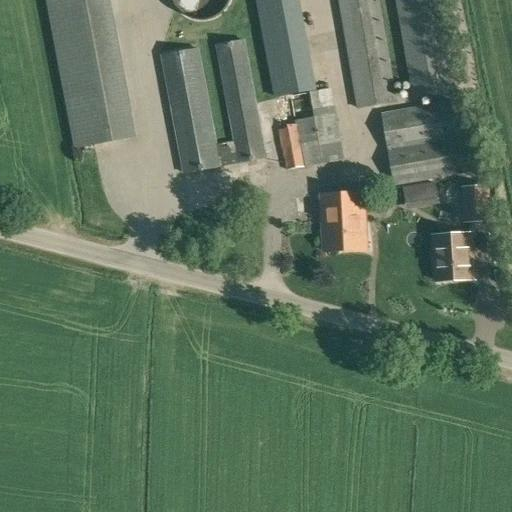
[(48,0),(76,149),(135,138),(109,0),(48,0)]
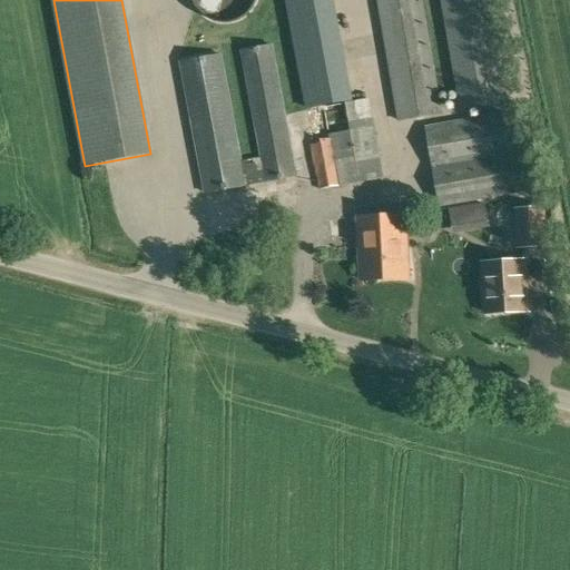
[(286,0),(305,109),(320,190),(384,178),(370,98),(353,101),(334,0),(286,0)]
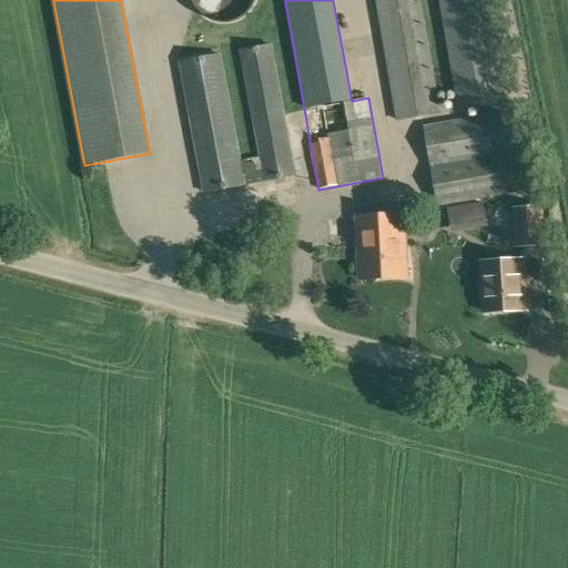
[(421,0),(374,0),(395,120),(442,112),(421,0)]
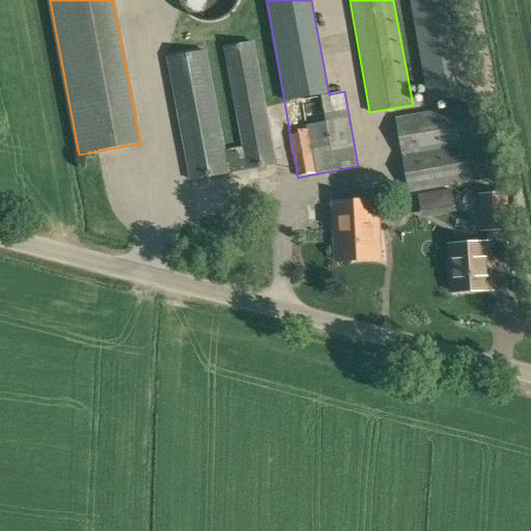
[(411,0),(429,104),(471,96),(453,0),(411,0)]
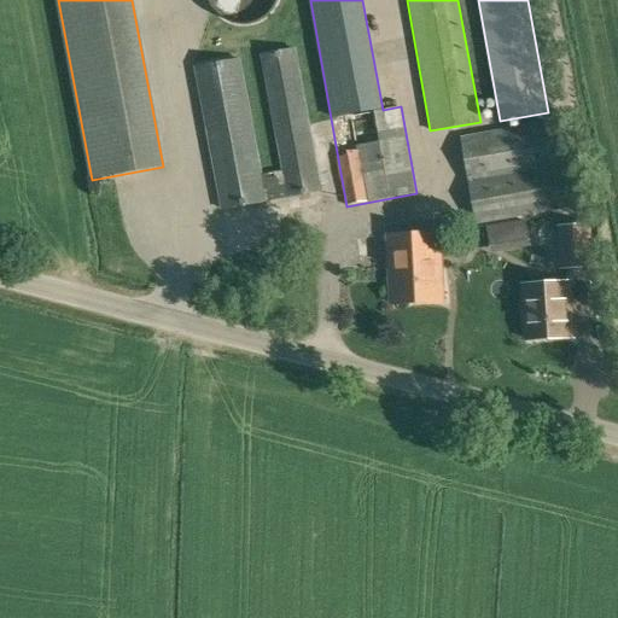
[(322,192),(297,47),(261,54),(268,98),(281,170),(262,174),(249,100),(242,59),(194,66),(221,210),(322,192)]
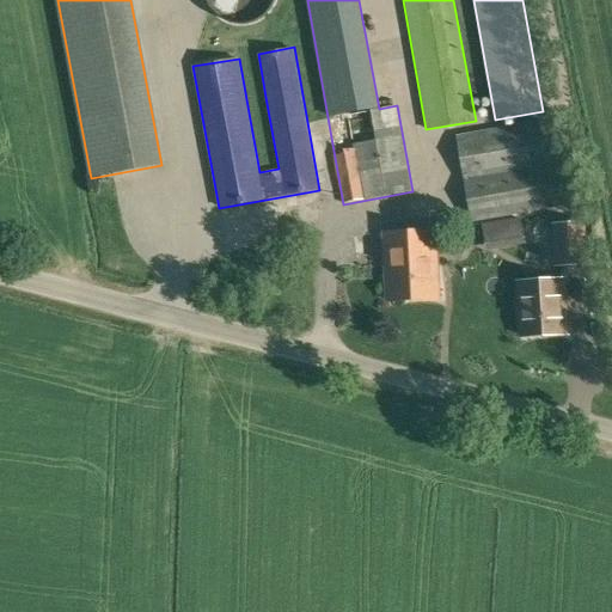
[(471,224),(558,208),(545,121),(457,135),(471,224)]
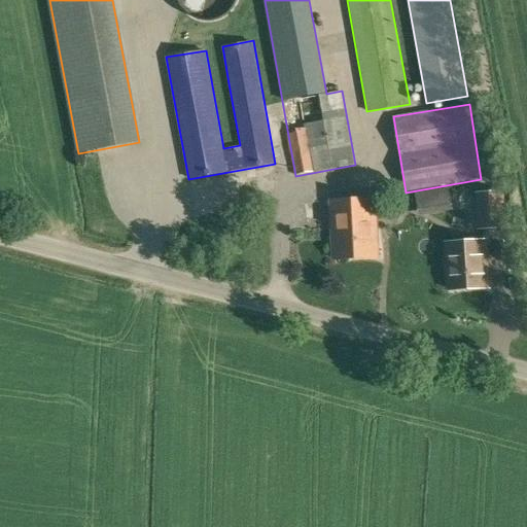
[(478,231),(506,229),(504,190),(475,191),(478,231)]
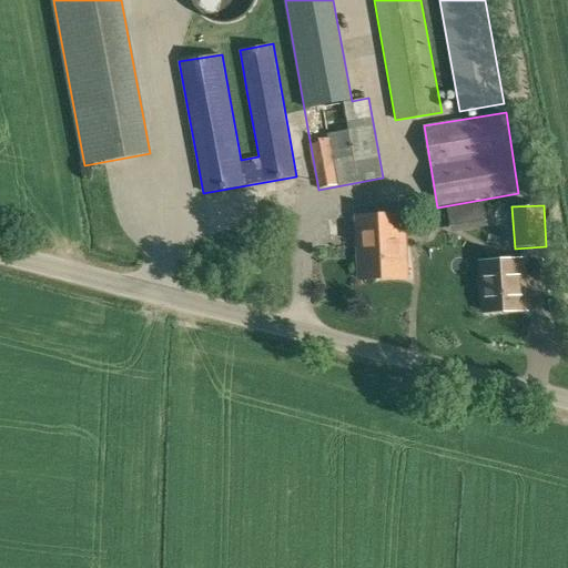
[(359,280),(408,277),(405,213),(355,215),(359,280)]
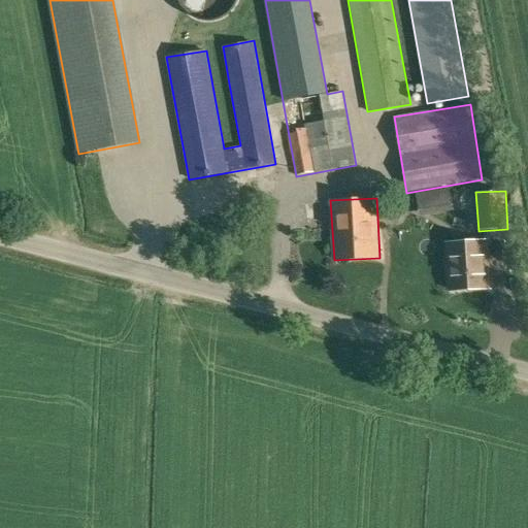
[(451,292),(488,290),(486,242),(449,244),(451,292)]
